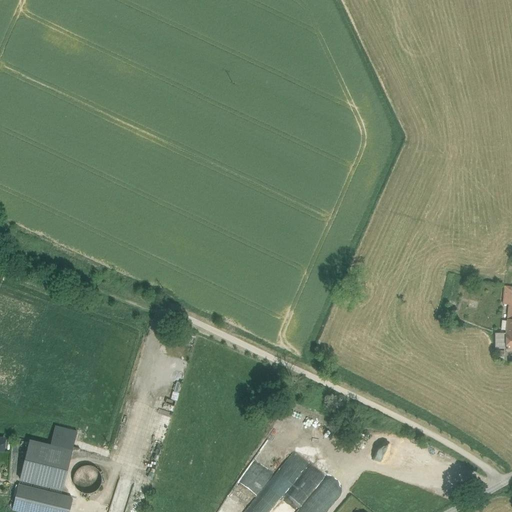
[(511,287),(505,287),(503,305),(509,305),(511,305),(511,287)]
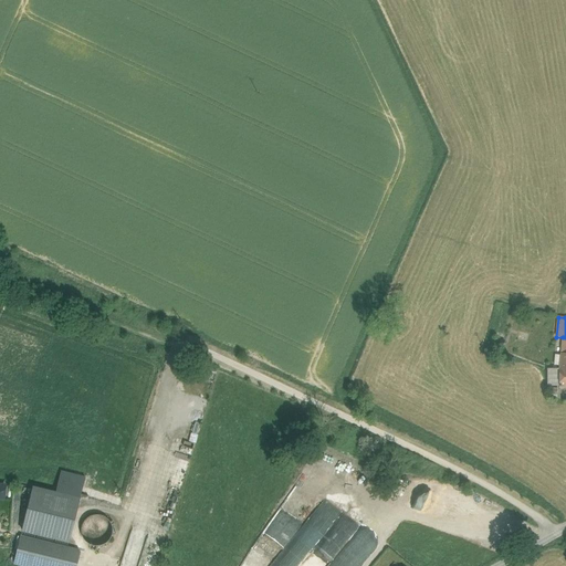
[(324,464),(342,472),(347,462),(329,453),(324,464)]
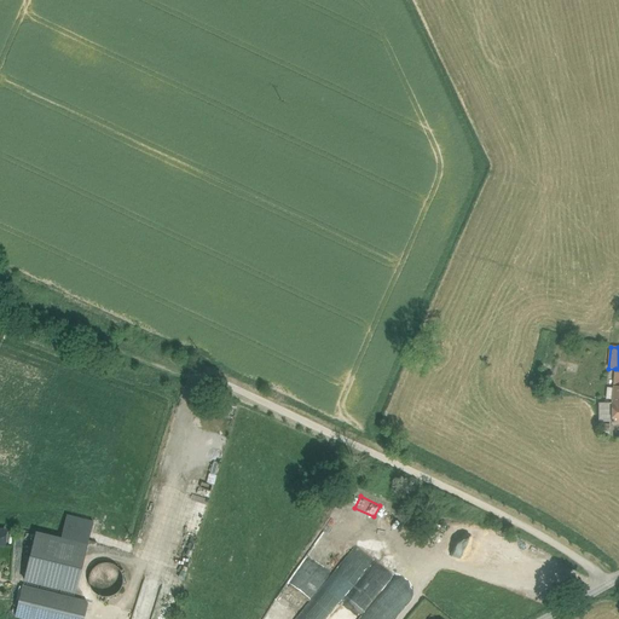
[(307,594),(312,594),(353,513),(353,512),(342,505),(334,522),(329,522),(324,530),(324,536),(317,536),(296,576),(295,588),(307,594)]
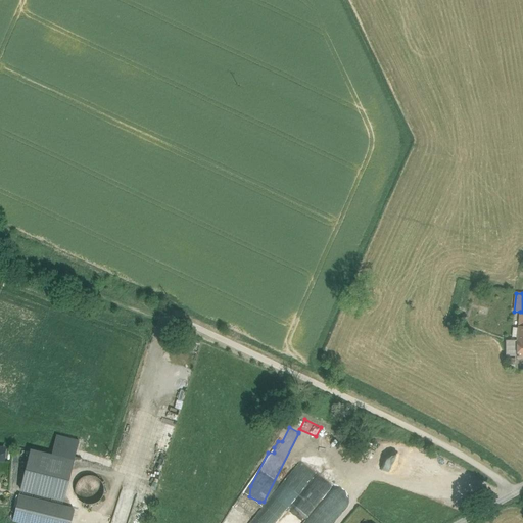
[(51,457),(30,452),(20,490),(64,502),(74,462),(51,457)]
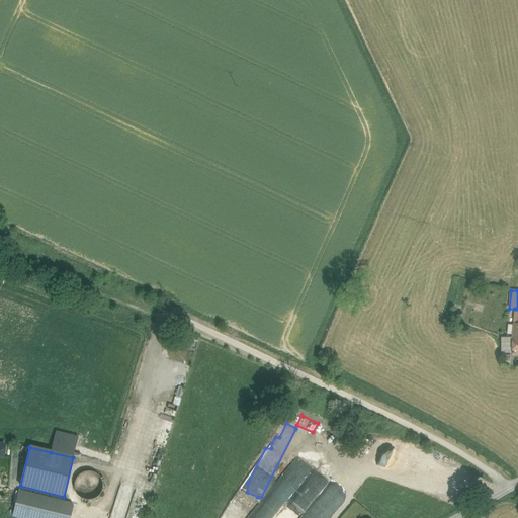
[(298,465),(269,504),(280,512),(310,473),(298,465)]
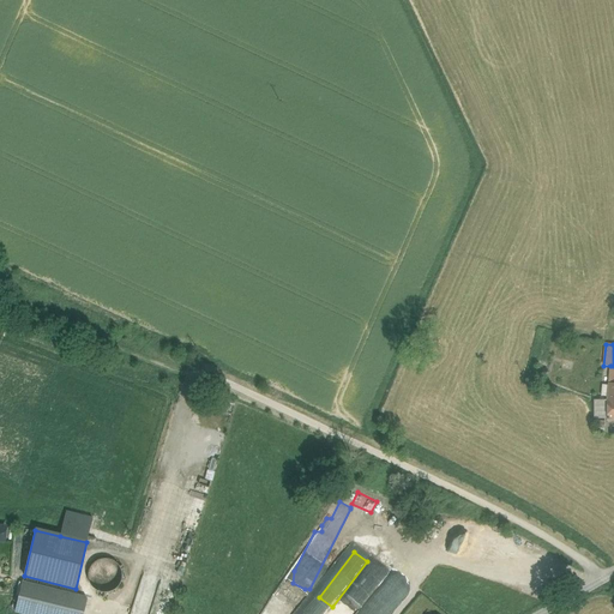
[(94,589),(100,593),(106,594),(113,591),(119,587),(121,581),(121,573),(119,567),(114,563),(108,559),(102,559),(96,561),(91,565),(89,571),(88,577),(89,584),(94,589)]
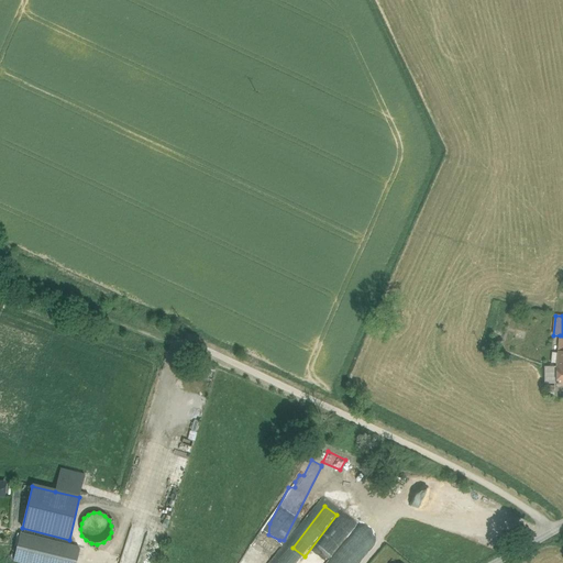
[(21,534),(13,561),(14,561),(22,562),(75,562),(79,549),(21,534)]
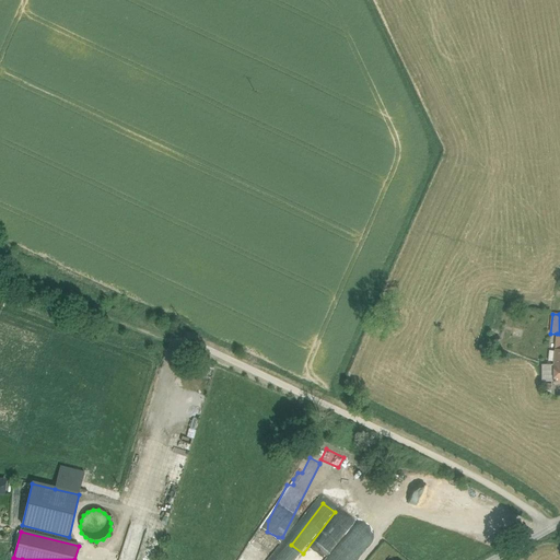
[(269,559),(270,557),(276,551),(277,547),(273,544),(263,540),(247,557),(246,559),(269,559)]
